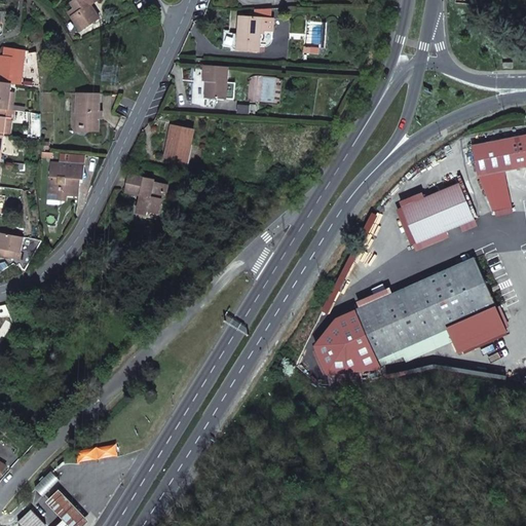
[(70,12),(81,31),(100,17),(90,5),(98,0),(76,0),(72,3),(75,8),(70,12)]
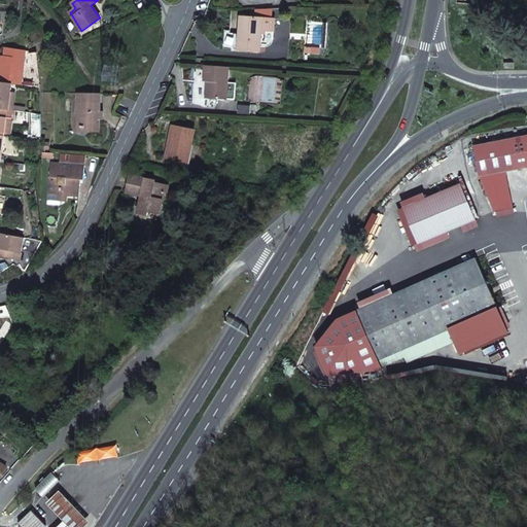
[(260,45),(262,19),(240,16),(237,50),(265,53),(266,45),(260,45)]
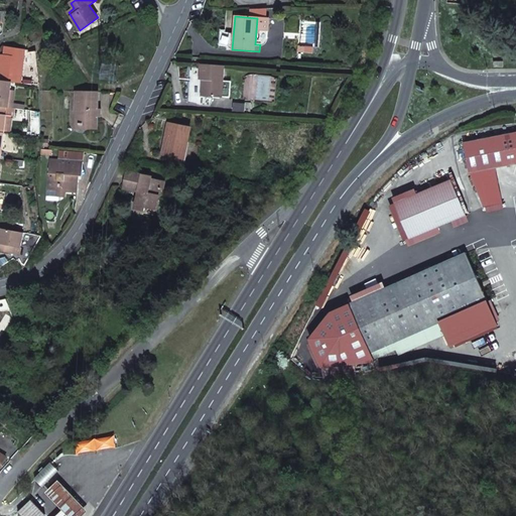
[(257,18),(255,44),(260,44),(260,37),(267,38),(269,19),(257,18)]
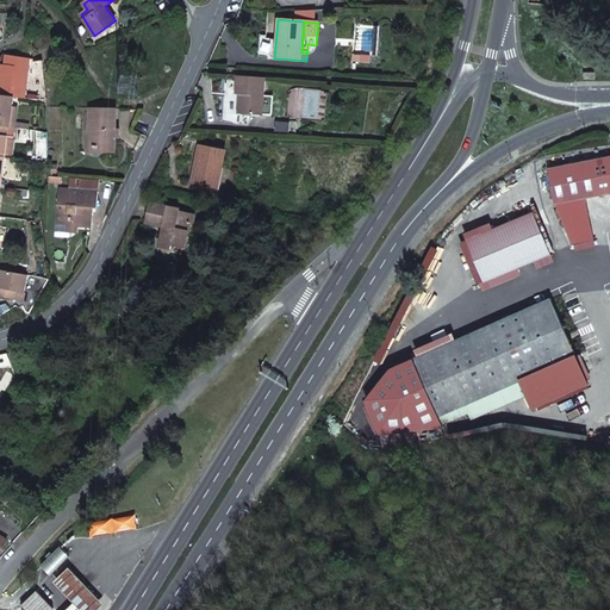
[(30,58),(6,55),(5,66),(1,66),(0,73),(0,94),(13,97),(25,98),(30,58)]
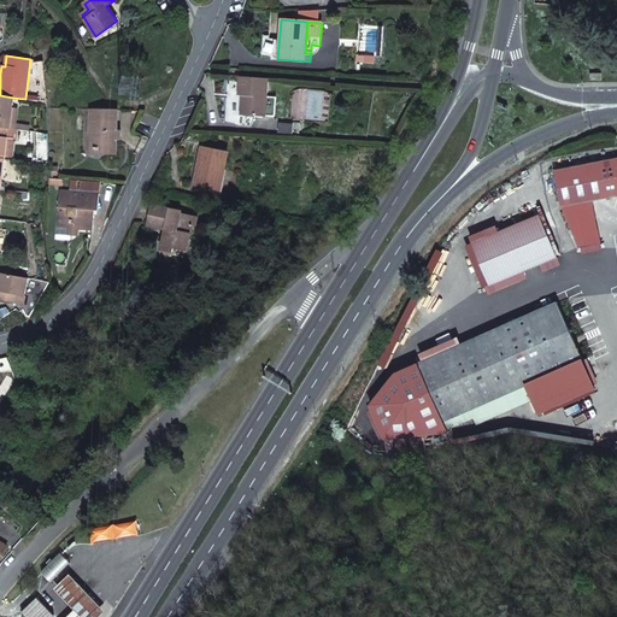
[(245,97),(244,116),(265,117),(268,78),(239,77),(238,95),(245,97)]
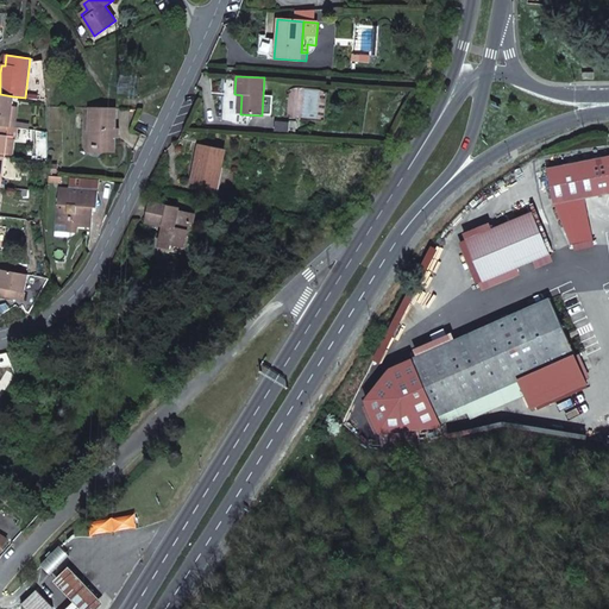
[(0,94),(0,125),(4,126),(4,118),(11,118),(12,106),(13,96),(0,94)]
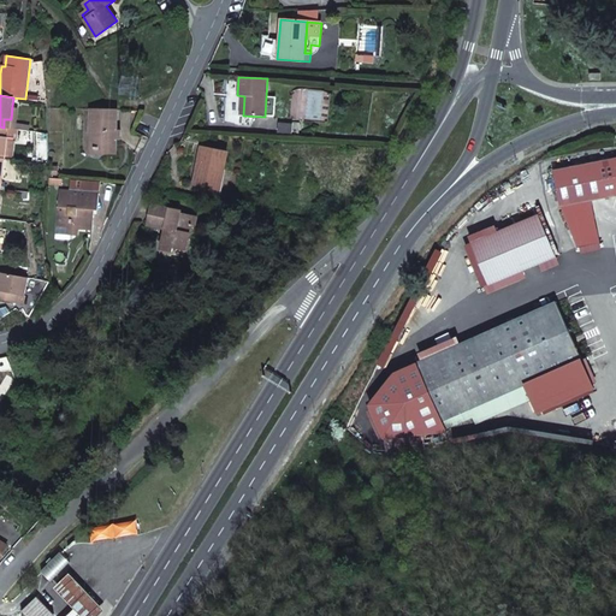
[(4,119),(4,128),(6,128),(16,129),(18,108),(12,107),(11,119),(4,119)]
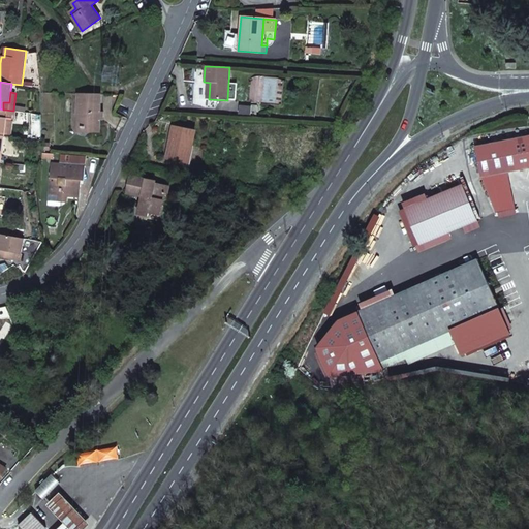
[(99,132),(101,95),(78,94),(76,128),(88,128),(88,132),(99,132)]
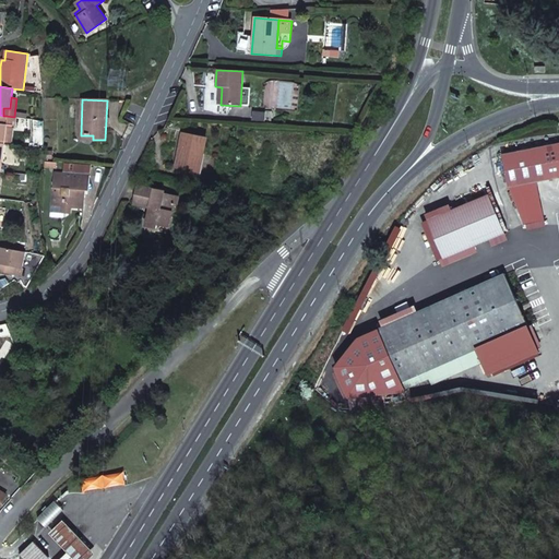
[(182,133),(176,167),(197,171),(201,154),(203,154),(206,139),(182,133)]
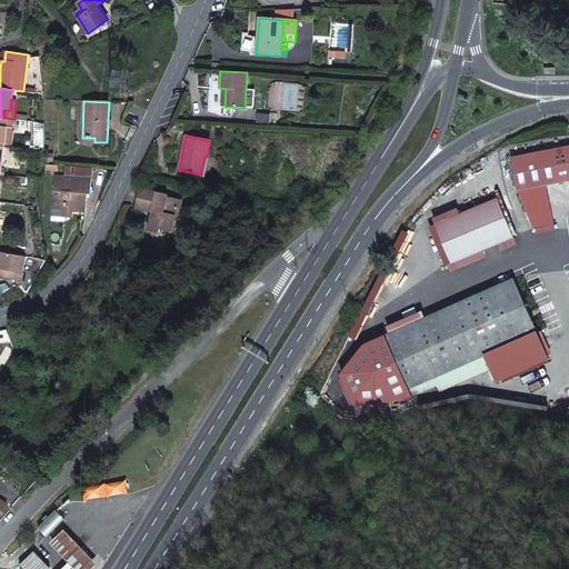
[(546,186),(568,180),(568,148),(510,160),(517,191),(533,230),(553,227),(546,186)]
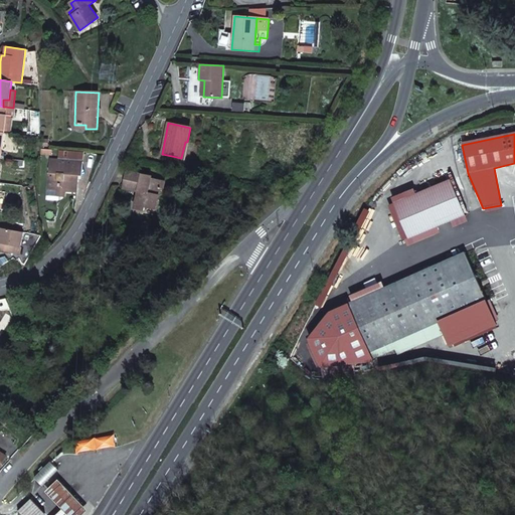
[(65,197),(66,191),(74,192),(76,192),(78,175),(82,175),(83,162),(50,160),(48,189),(59,190),(59,196),(65,197)]
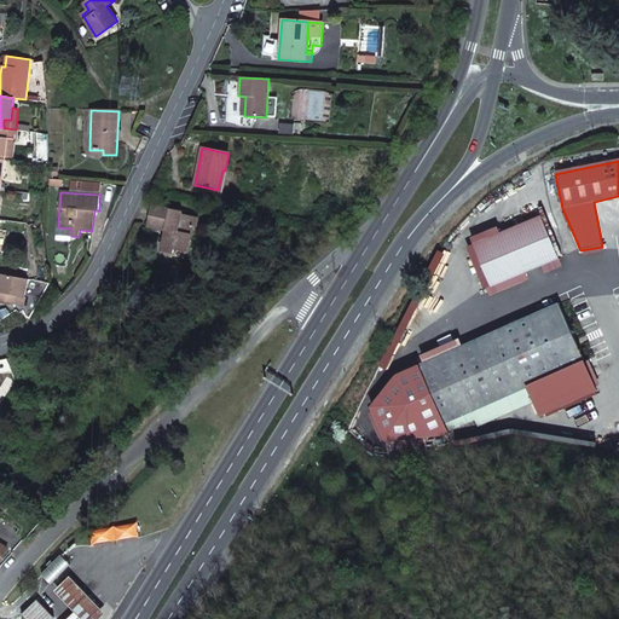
[(152,206),(148,226),(166,230),(161,250),(173,253),(174,248),(186,252),(190,235),(189,235),(190,227),(196,229),(198,218),(181,214),(181,212),(152,206)]
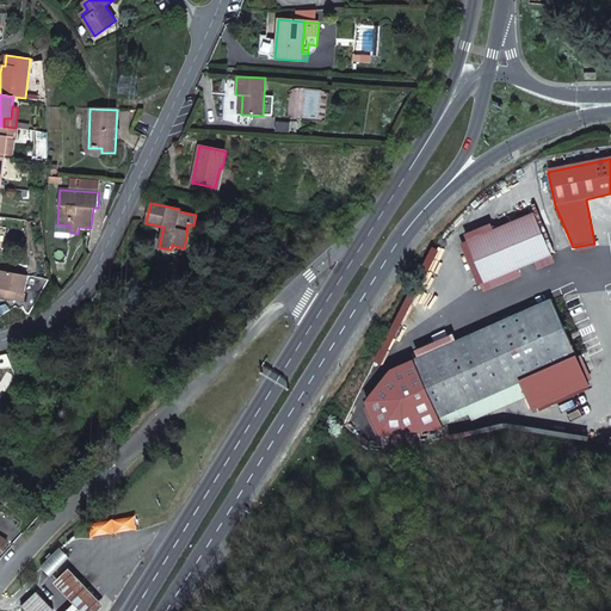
[(483,283),(550,255),(532,215),(466,242),(483,283)]
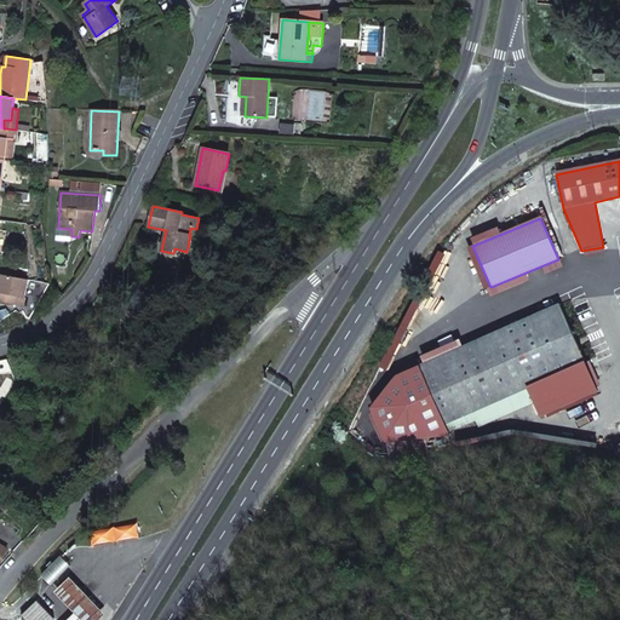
[(72,229),(58,228),(57,240),(72,241),(72,236),(72,229)]
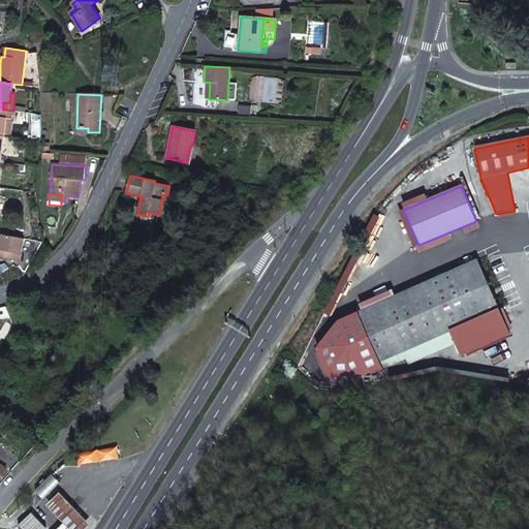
[(0,258),(20,262),(24,240),(0,235),(0,258)]
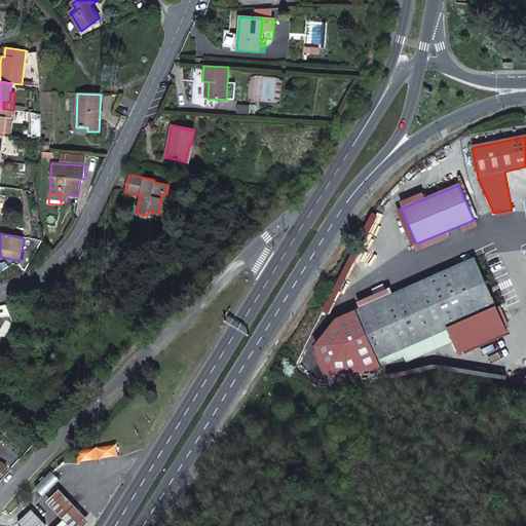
[(419,283),(357,310),(337,320),(315,346),(328,375),(382,369),(380,364),(378,360),(402,348),(449,328),(495,307),(496,307),(476,259),(419,283)]
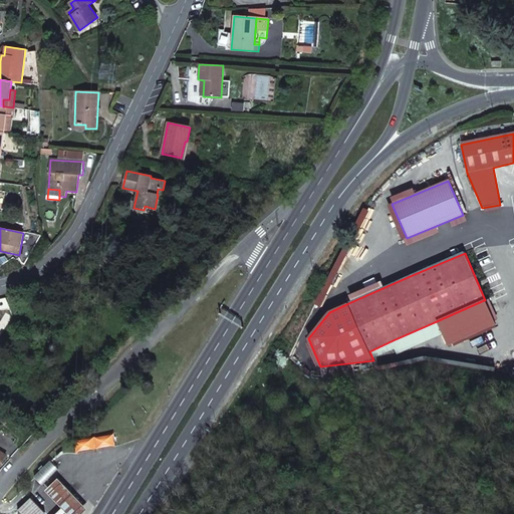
[(484,300),(439,320),(444,332),(445,334),(489,314),(484,300)]
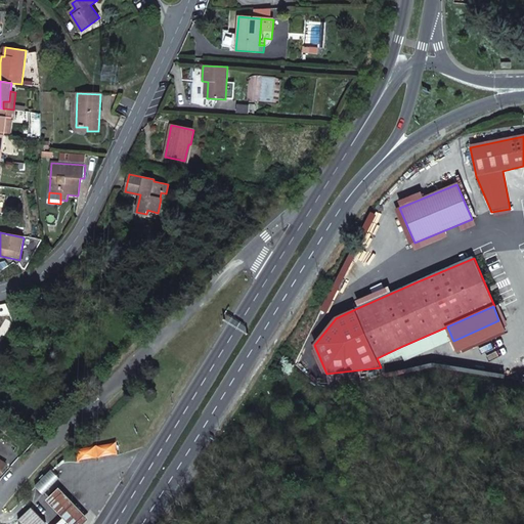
[(405,359),(452,339),(447,326),(400,347),(405,359)]
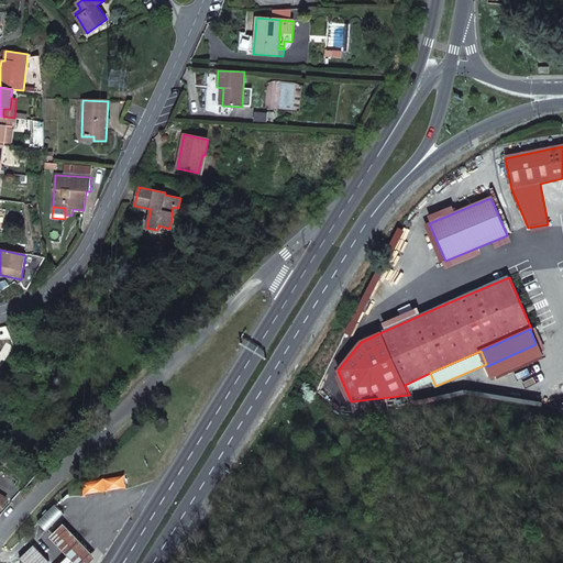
[(62,562),(90,562),(97,558),(64,525),(51,538),(68,556),(62,562)]
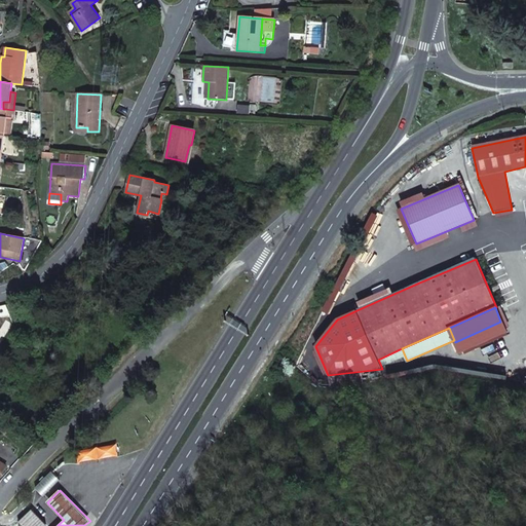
[(19,523),(22,525),(44,525),(46,524),(39,517),(32,510),(19,523)]
